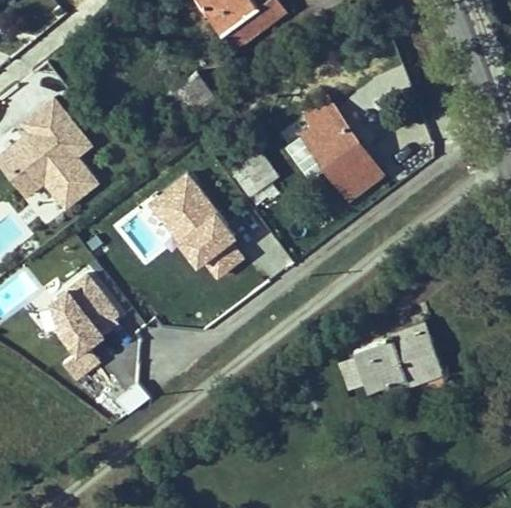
[(277,0),(267,0),(257,8),(251,0),(195,0),(234,51),(286,12),(277,0)]
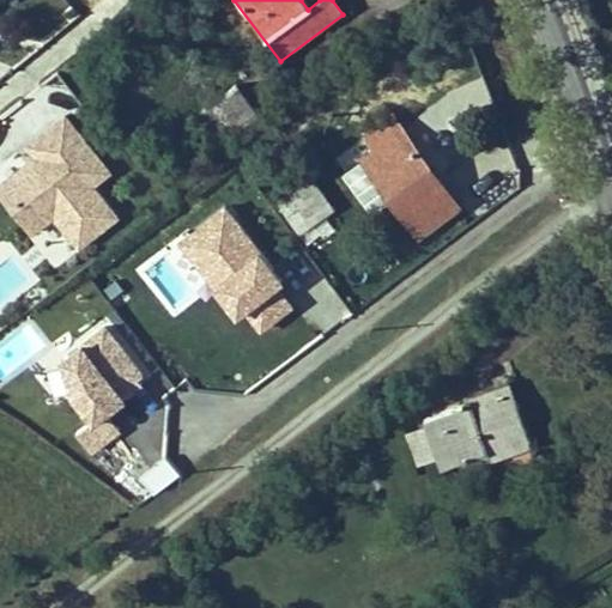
[(259,119),(237,89),(170,138),(176,146),(188,138),(204,159),(259,119)]
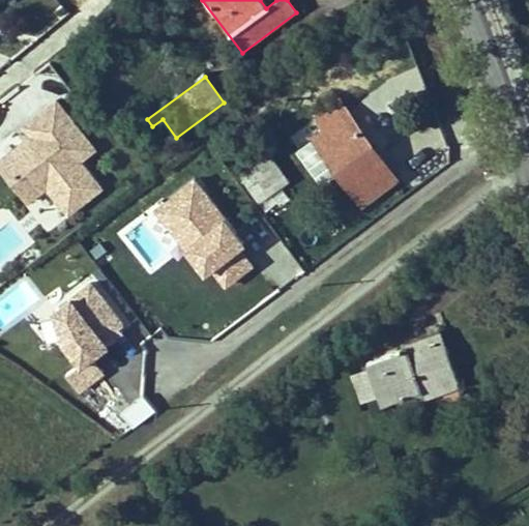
[(94,153),(55,104),(18,133),(26,144),(0,164),(0,172),(26,206),(49,190),(69,215),(100,192),(80,165),(94,153)]
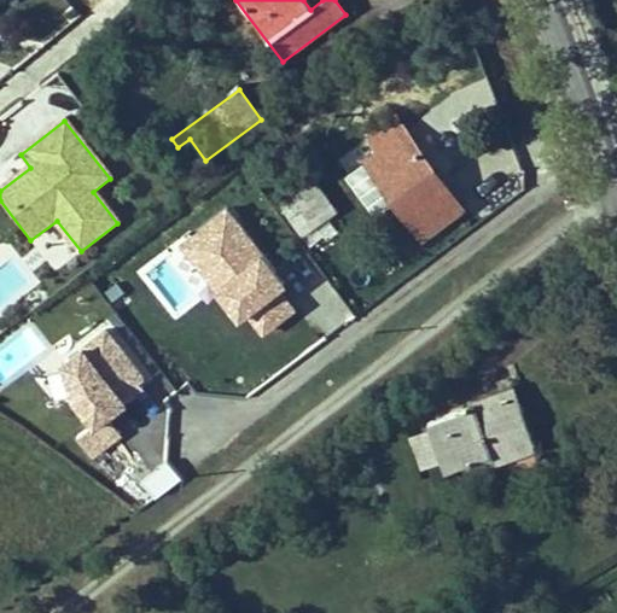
[(380,156),(389,168),(376,176),(420,239),(460,211),(395,122),(370,139),(380,156)]
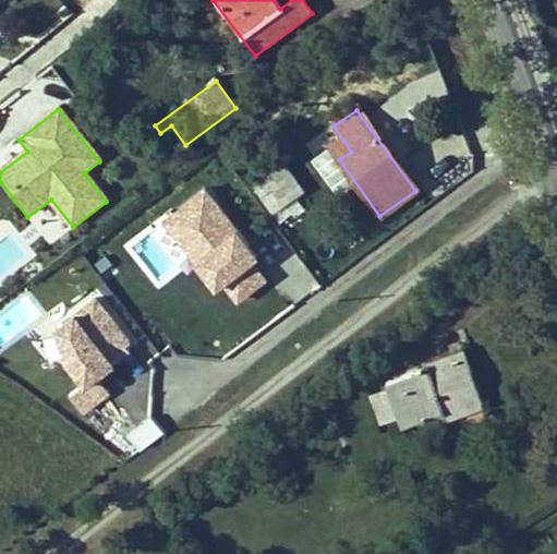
[(339,159),(351,152),(343,141),(331,148),(339,159)]
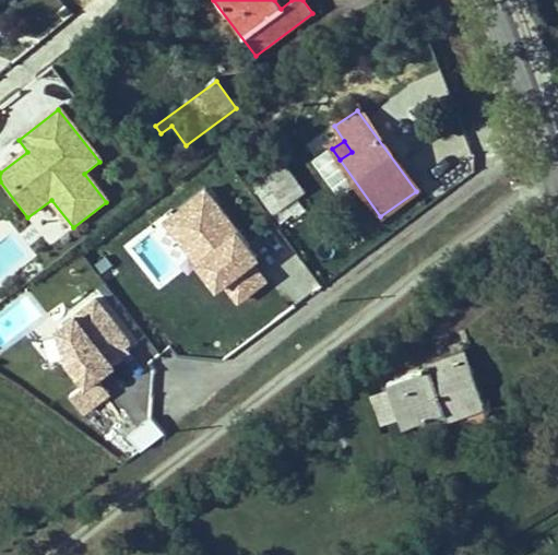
[(273,217),(287,208),(295,221),(306,213),(296,200),(305,193),(286,167),(253,191),(273,217)]
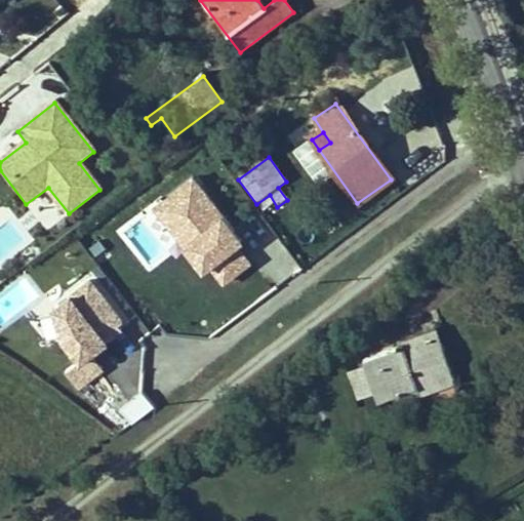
[(220,288),(255,263),(193,175),(151,206),(201,276),(207,271),(220,288)]
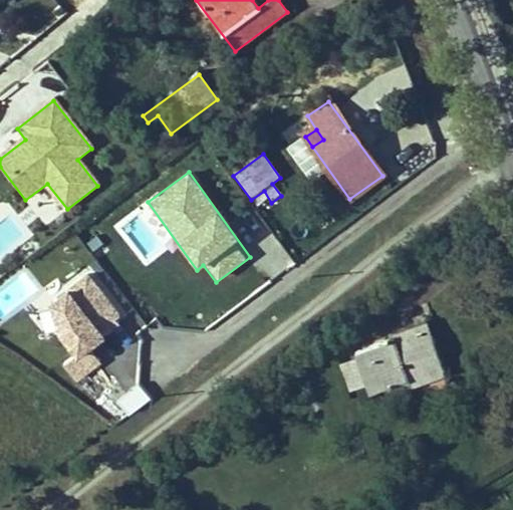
[(251,200),(260,212),(271,203),(264,191),(251,200)]
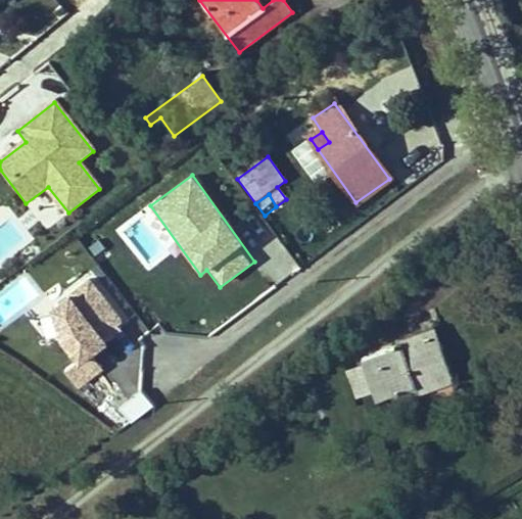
[(63,372),(78,389),(102,370),(89,354),(127,324),(88,276),(42,313),(79,360),(63,372)]
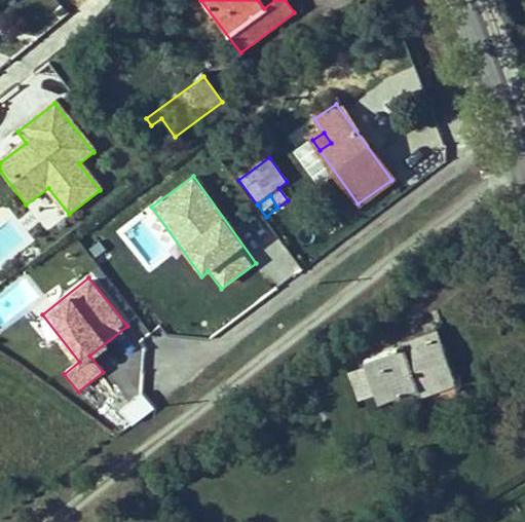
[(216,295),(227,310),(232,307),(221,291),(216,295)]
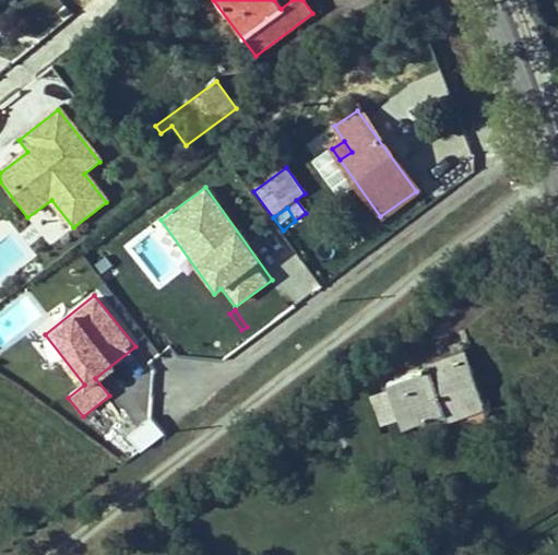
[(444,372),(442,366),(464,358),(463,354),(425,367),(427,372),(429,377),(444,372)]
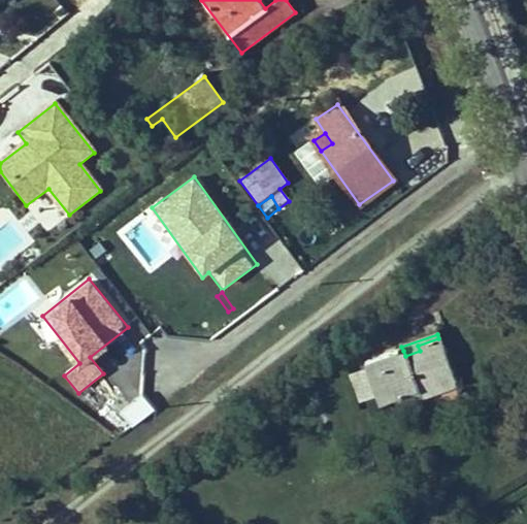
[(405,356),(403,351),(366,365),(367,370),(376,398),(380,405),(418,392),(454,379),(438,338),(418,346),(420,351),(405,356)]
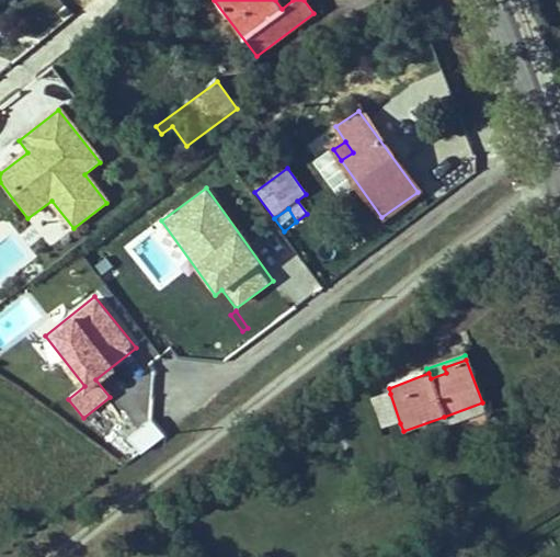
[(370,400),(380,431),(400,423),(390,394),(370,400)]
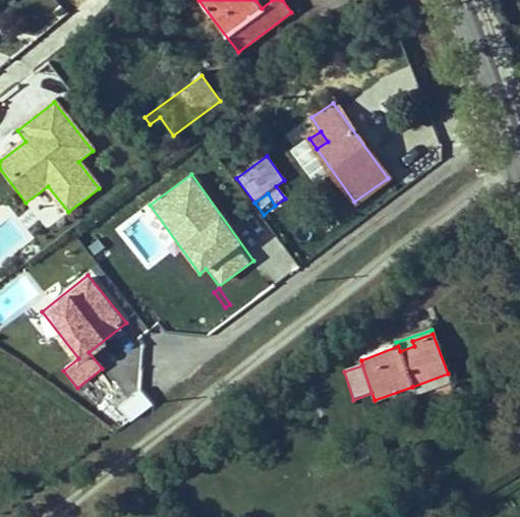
[(415,396),(451,383),(448,374),(412,387),(415,396)]
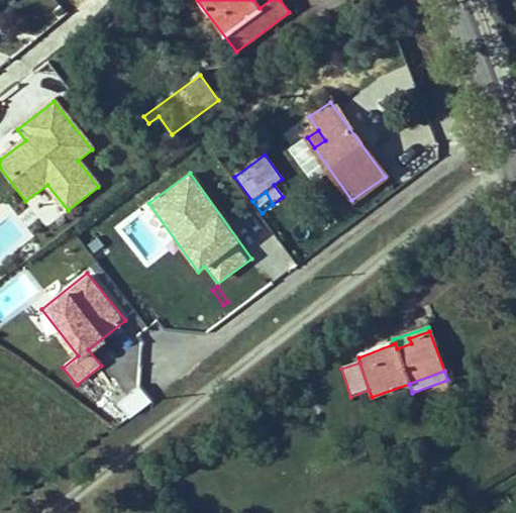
[(272,394),(260,403),(267,413),(279,403),(272,394)]
